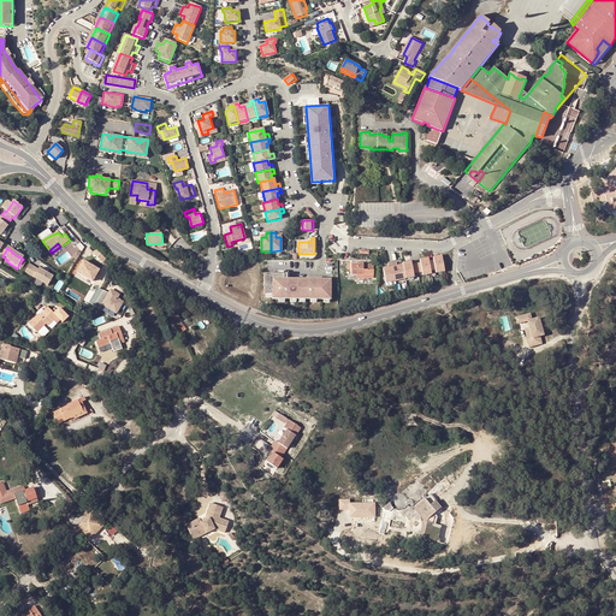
[(67,250),(57,259),(60,265),(71,256),(67,250)]
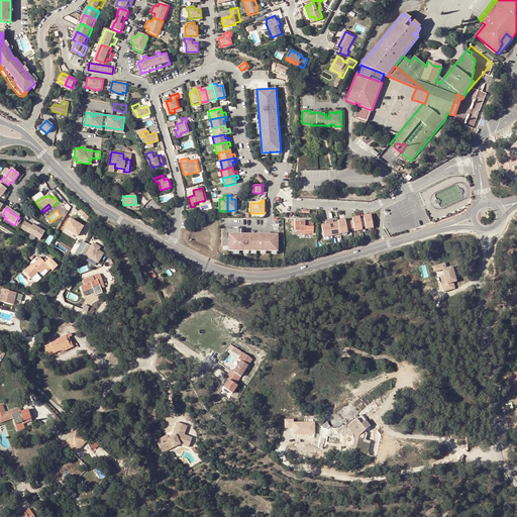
[(364,218),(360,219),(363,227),(366,226),(367,229),(374,227),(372,215),(364,216),(364,218)]
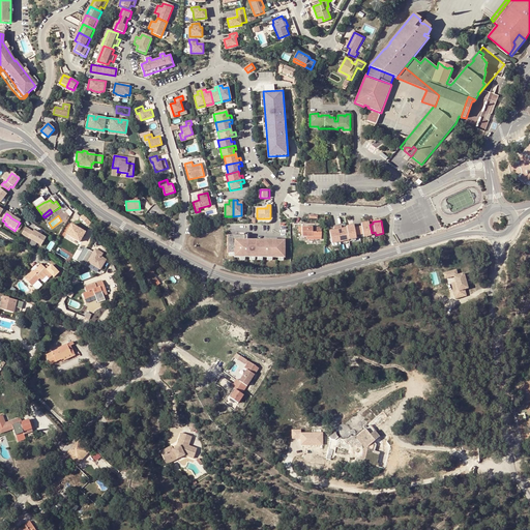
[(361,226),(358,227),(360,235),(363,234),(364,237),(372,235),(372,233),(370,225),(370,222),(361,224),(361,226)]
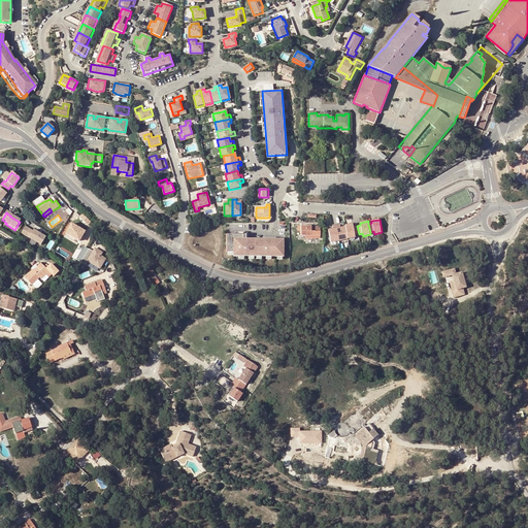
[(345,226),(345,227),(348,238),(356,237),(355,234),(359,234),(357,226),(353,227),(353,224),(345,226)]
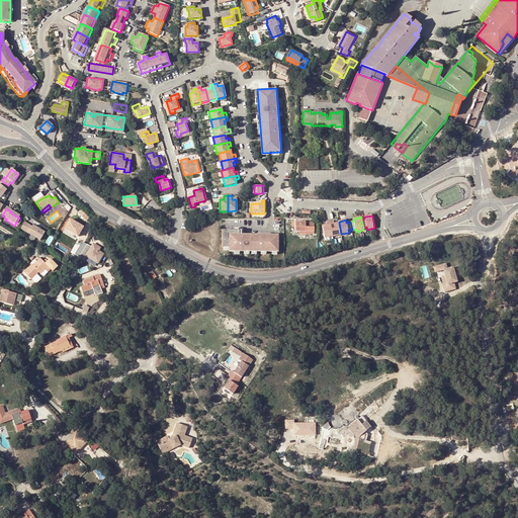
[(82,229),(70,221),(64,231),(77,238),(82,229)]
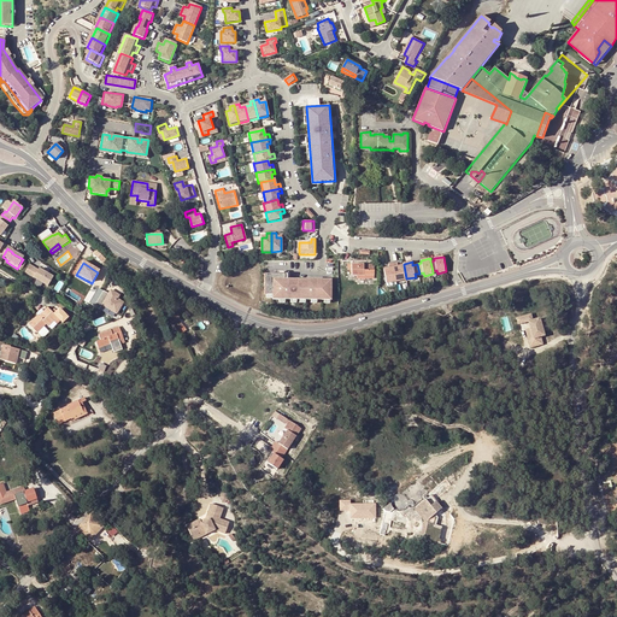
[(398,263),(393,264),(397,281),(406,280),(406,278),(404,265),(398,266),(398,265),(398,263)]
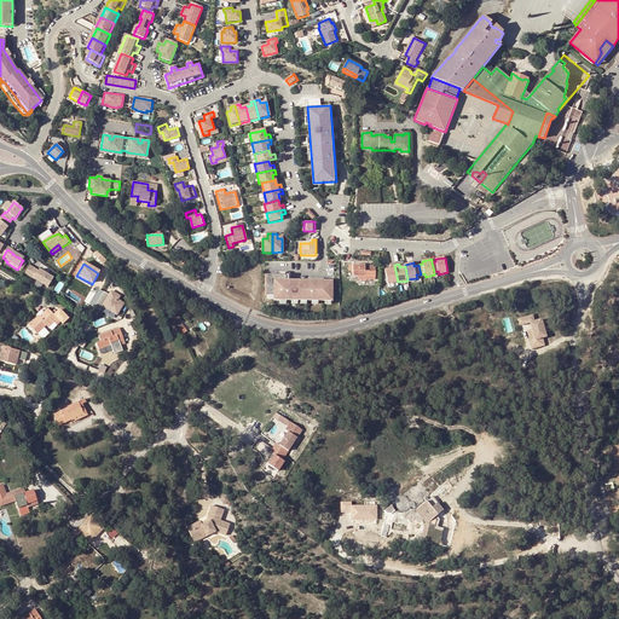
[(398,282),(394,265),(389,265),(391,267),(391,270),(385,271),(387,284),(388,288),(399,285),(398,282)]
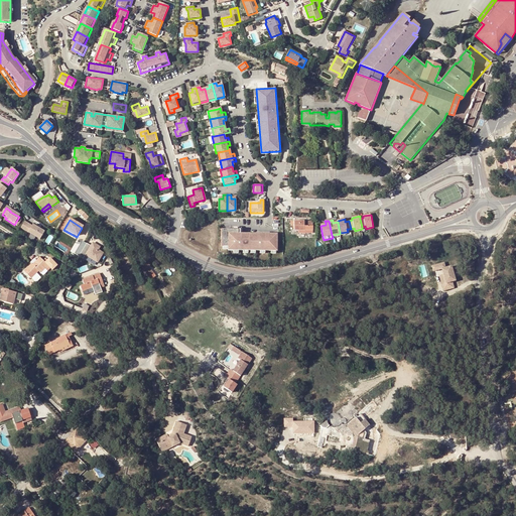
[(24,222),(21,228),(40,240),(44,232),(33,225),(32,226),(24,222)]
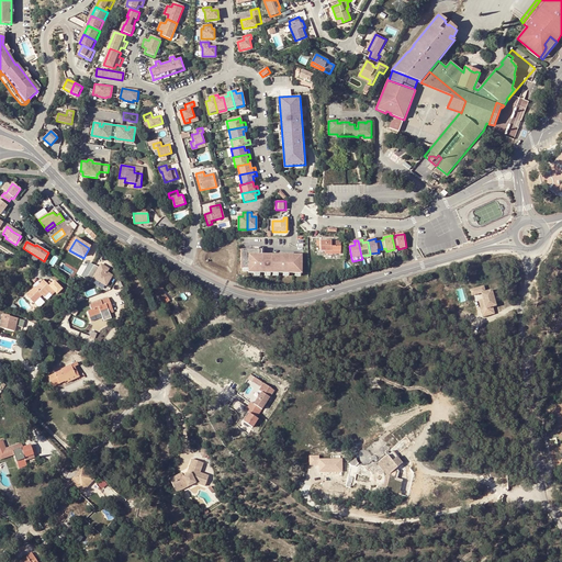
[(332,251),(332,255),(340,255),(340,247),(332,247),(332,242),(321,242),(321,251),(326,251),(332,251)]
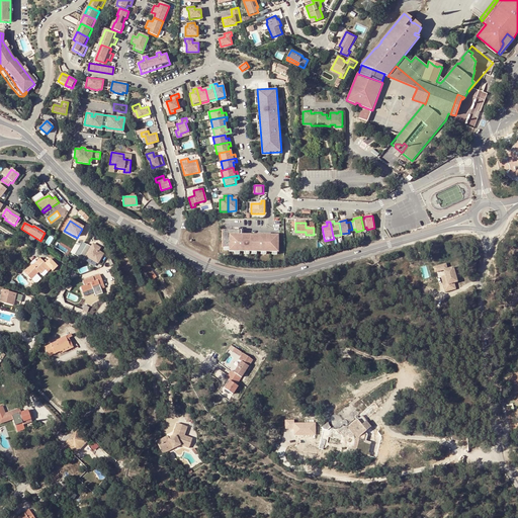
[(243,231),(223,231),(222,248),(224,248),(229,248),(229,250),(229,252),(235,252),(240,252),(244,252),(249,252),(251,252),(256,252),(261,252),(266,252),(272,252),(277,252),(278,252),(278,235),(271,235),(271,233),(260,233),(260,235),(257,235),(243,235),(243,231)]
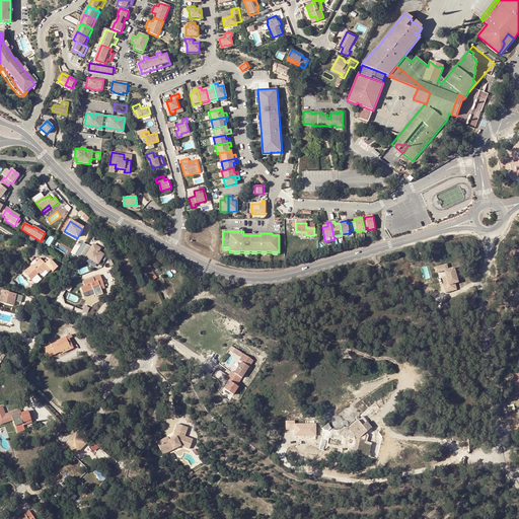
[(93,247),(89,244),(80,257),(85,261),(87,256),(98,264),(104,253),(100,250),(102,248),(95,244),(93,247)]
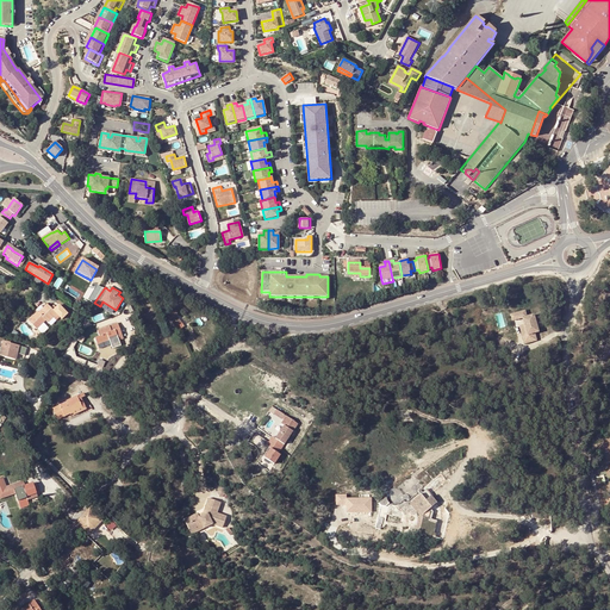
[(54,310),(51,307),(48,304),(39,312),(38,312),(29,321),(37,330),(47,322),(48,322),(54,317),(56,319),(58,316),(62,319),(68,313),(58,304),(55,307),(54,310)]
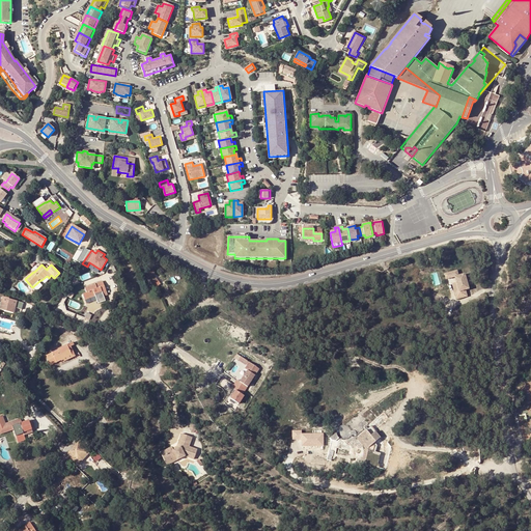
[(151,270),(144,275),(144,277),(144,278),(145,279),(146,279),(147,279),(148,279),(154,285),(158,281),(159,281),(154,274),(155,274),(151,270)]
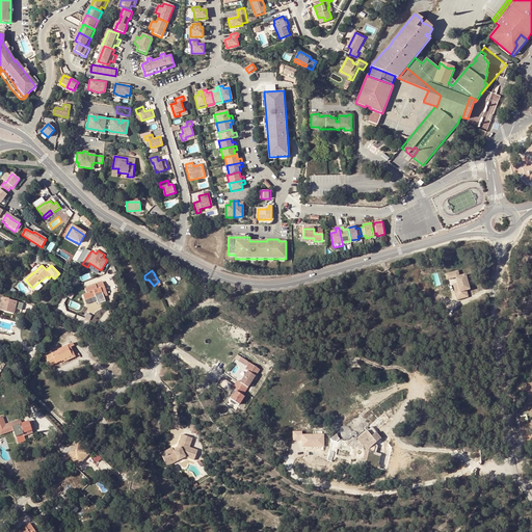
[(459,276),(457,271),(449,273),(450,278),(455,277),(457,285),(459,293),(455,294),(457,301),(468,297),(466,291),(470,290),(469,287),(468,281),(466,274),(459,276)]
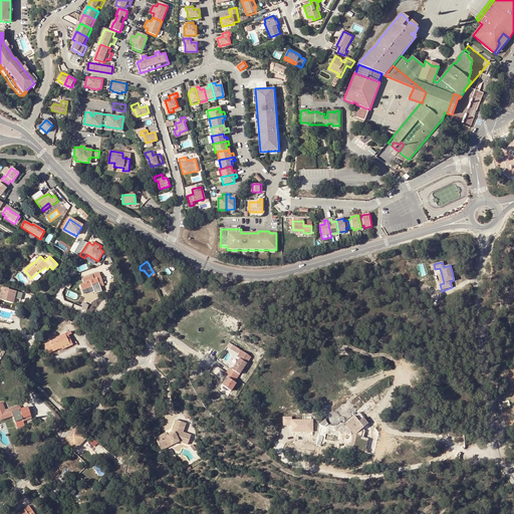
[(99,284),(100,286),(100,287),(104,286),(99,273),(82,279),(84,283),(80,285),(82,290),(92,286),(99,284)]
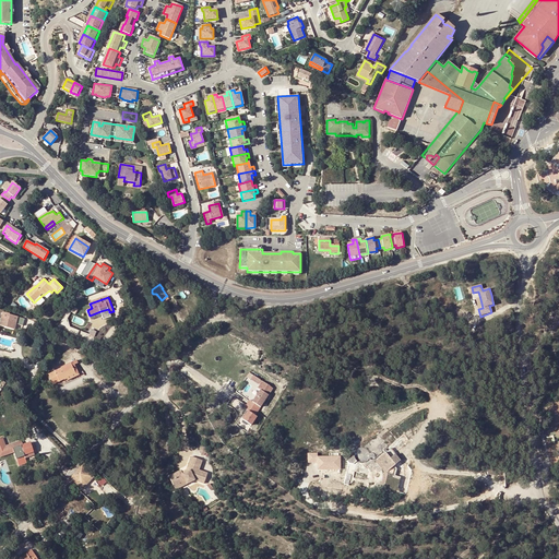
[(15,326),(16,321),(18,322),(19,318),(19,317),(10,316),(10,314),(2,312),(0,323),(15,326)]
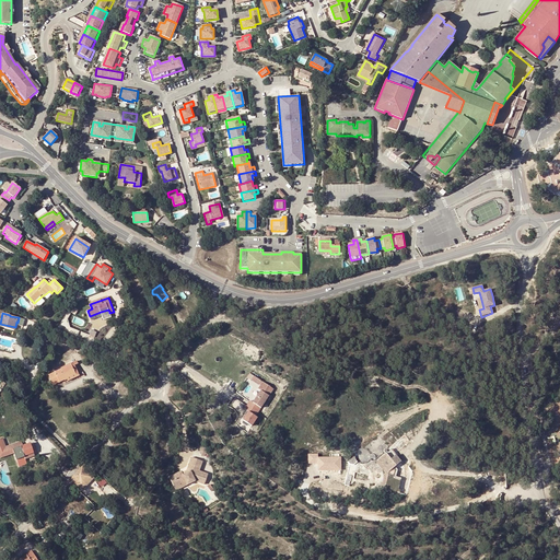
[(65,351),(67,346),(58,341),(56,346),(65,351)]
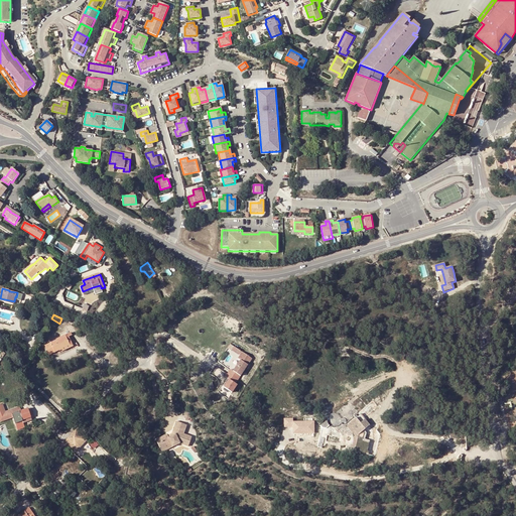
[(69,337),(68,334),(56,340),(50,343),(47,345),(45,346),(42,347),(47,356),(61,350),(62,351),(74,347),(69,337)]
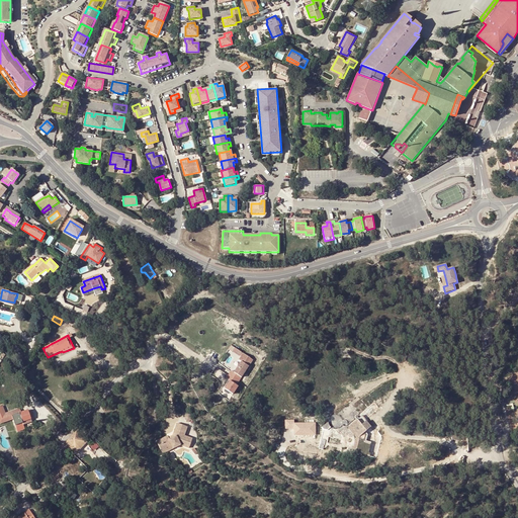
[(242,377),(253,360),(243,353),(239,360),(241,361),(234,372),(242,377)]
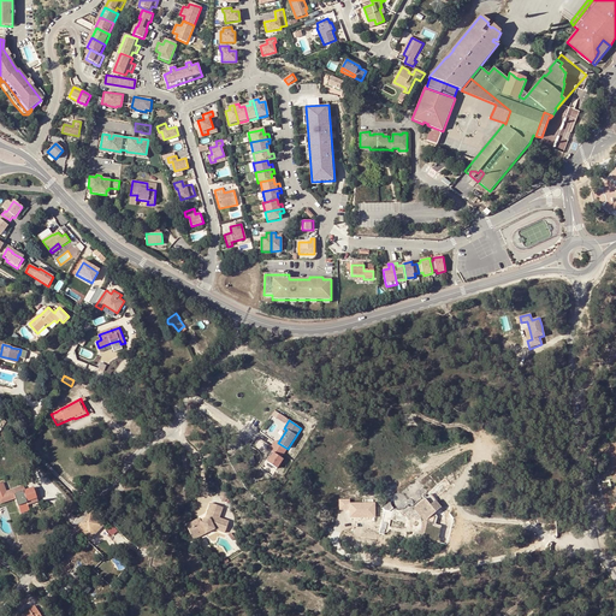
[(16,498),(18,507),(28,503),(28,502),(37,499),(34,489),(21,492),(19,487),(11,490),(12,496),(15,495),(16,498)]
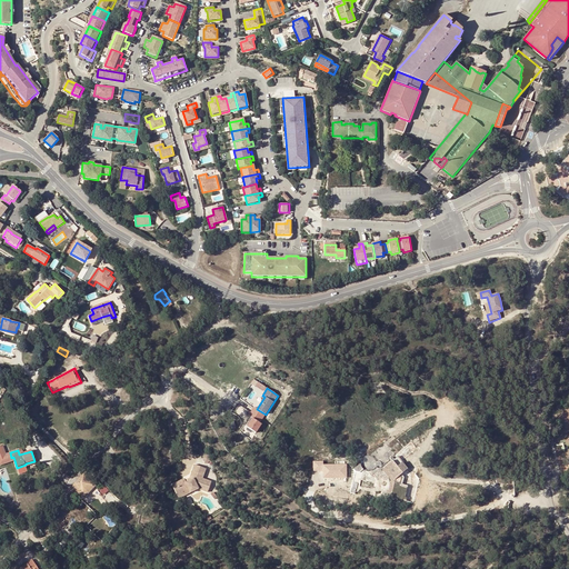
[(399,497),(408,499),(410,492),(410,490),(411,489),(411,486),(403,483),(405,479),(401,475),(408,469),(402,462),(397,467),(392,461),(386,468),(396,480),(392,492),(400,495),(399,497)]
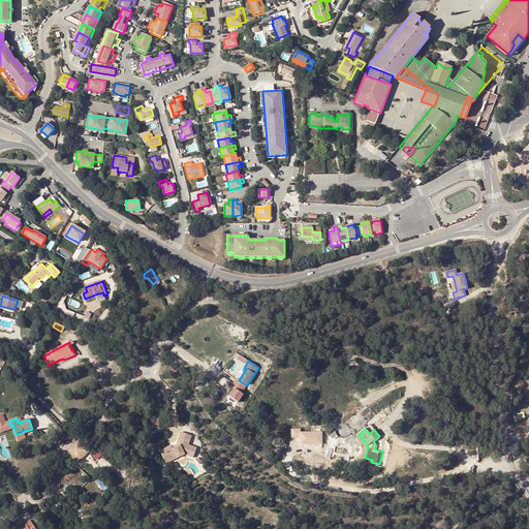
[(301,433),(301,445),(304,444),(304,442),(311,441),(311,444),(321,443),(321,433),(320,433),(313,433),(301,433)]
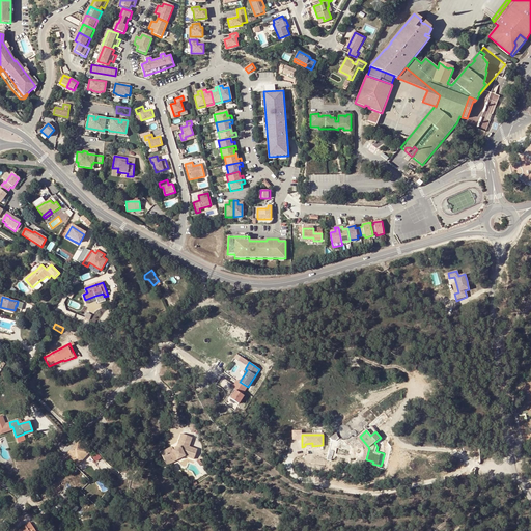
[(161,454),(166,463),(176,457),(177,459),(185,456),(191,458),(194,449),(186,446),(188,438),(182,436),(177,447),(172,450),(171,448),(161,454)]
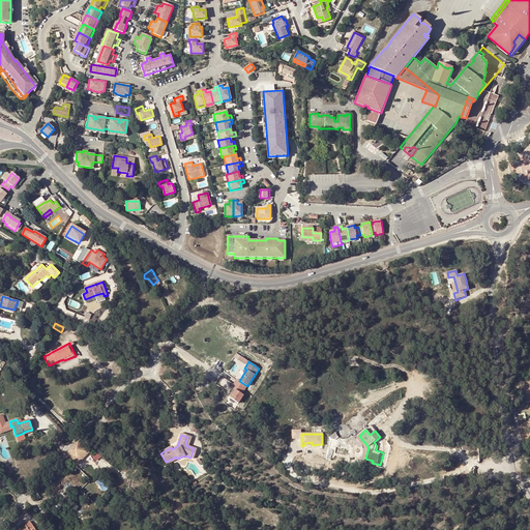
[(67,453),(70,457),(77,463),(81,459),(82,458),(81,455),(87,449),(84,446),(82,447),(77,443),(67,453)]
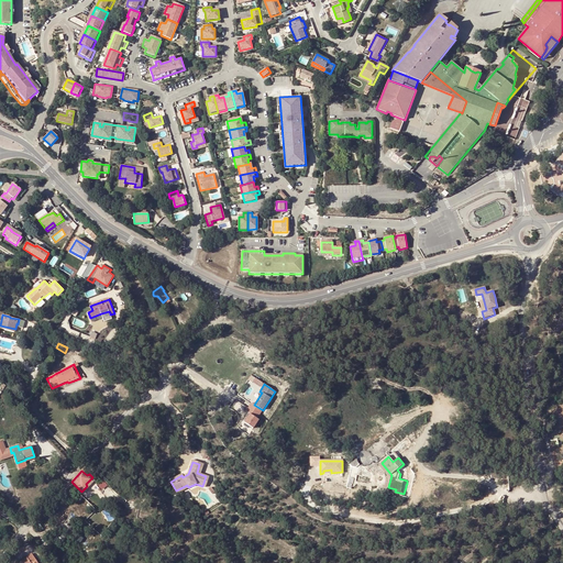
[(86,487),(87,489),(96,481),(92,477),(86,484),(87,486),(86,487)]
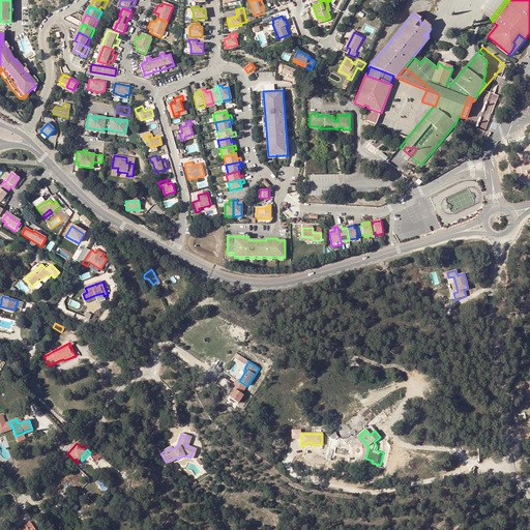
[(70,457),(67,453),(61,461),(63,463),(70,457)]
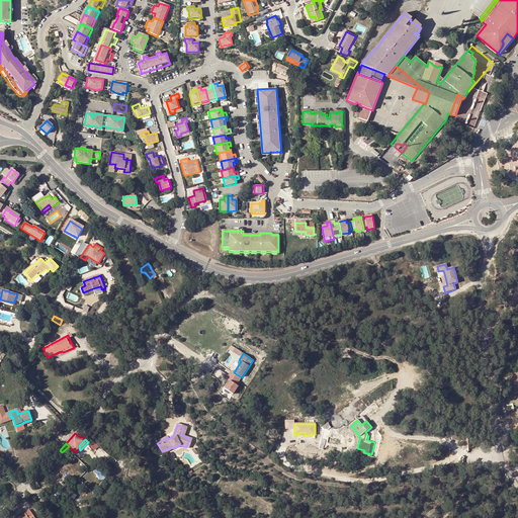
[(106,460),(101,463),(106,471),(111,469),(106,460)]
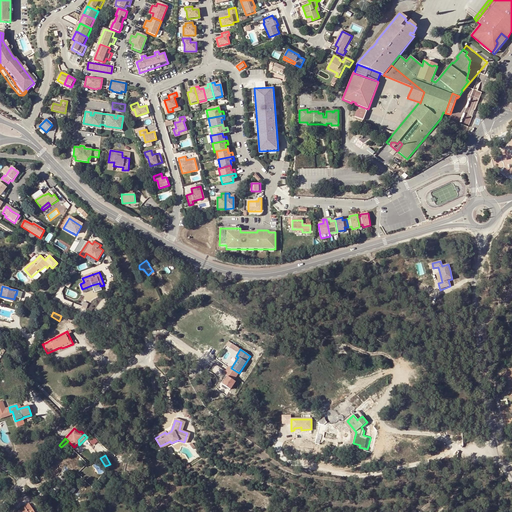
[(18,511),(32,511),(34,511),(29,503),(25,506),(25,508),(18,511)]
